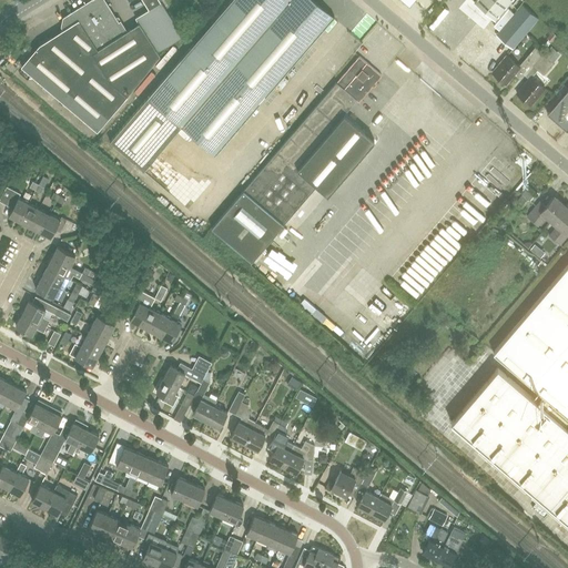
[(158,51),(175,40),(182,37),(160,0),(159,0),(160,0),(159,0),(141,0),(148,10),(137,18),(139,22),(124,32),(103,0),(91,0),(63,18),(61,30),(40,43),(21,66),(98,130),(127,95),(131,90),(160,54),(158,51)]
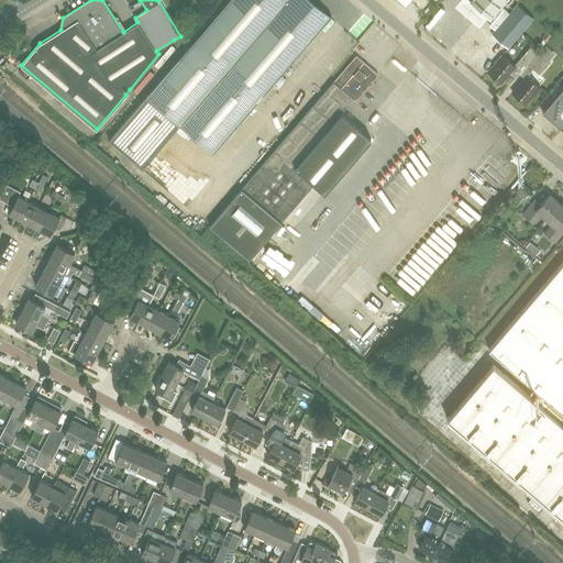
[(331,15),(312,0),(229,0),(109,140),(142,167),(179,124),(213,153),(331,15)]
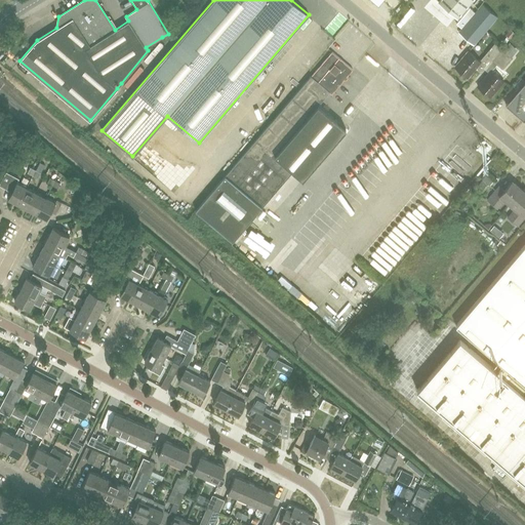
[(439,0),(438,2),(457,18),(460,14),(473,0),(439,0)]
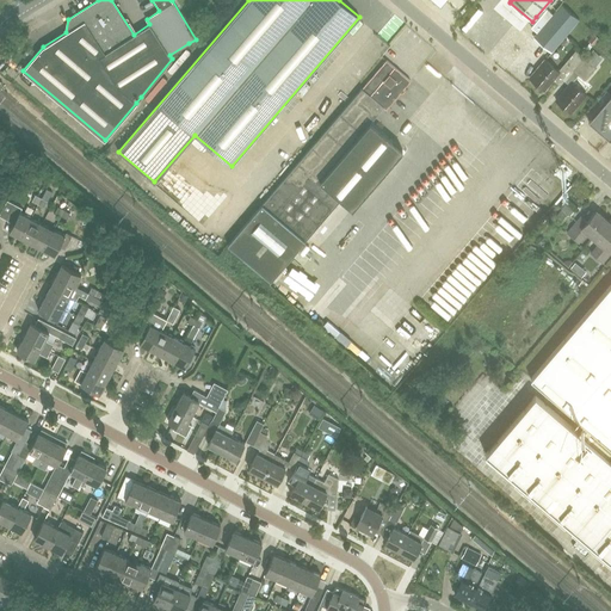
[(541,28),(536,24),(528,32),(550,53),(579,20),(561,5),(544,24),(541,28)]
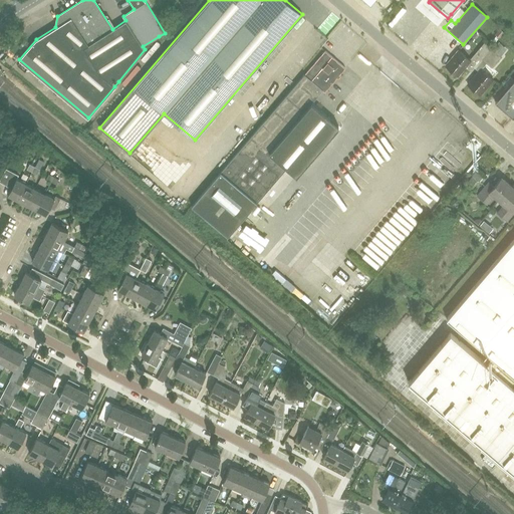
[(494,34),(496,36),(492,41),(495,43),(499,38),(504,32),(499,28),(494,34)]
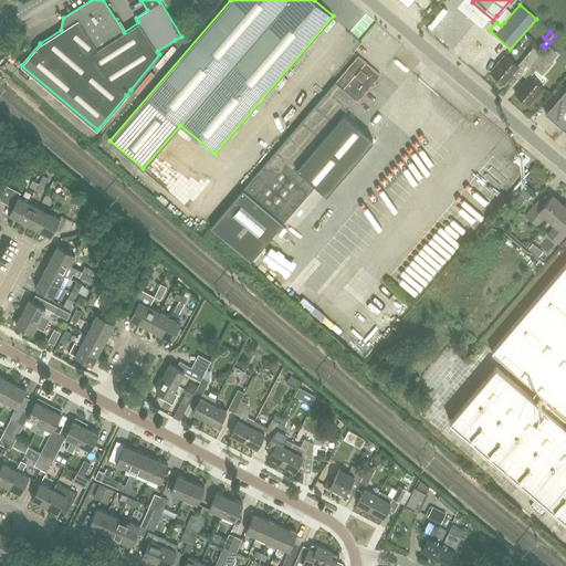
[(517,79),(541,53),(533,46),(517,65),(505,55),(490,72),(503,83),(512,73),(517,79)]
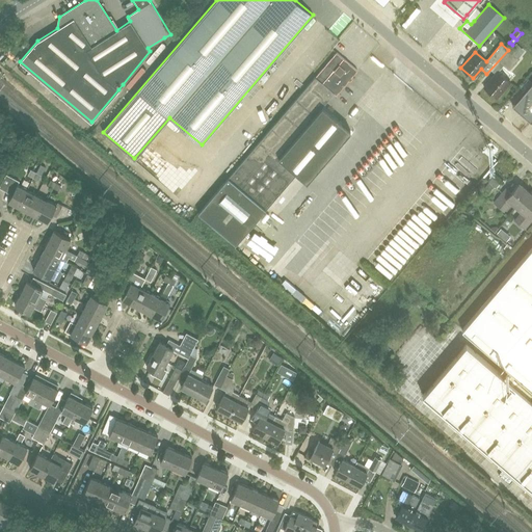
[(508,50),(486,74),(487,74),(490,70),(495,74),(483,87),(497,98),(510,82),(498,72),(503,65),(508,71),(519,59),(508,50)]
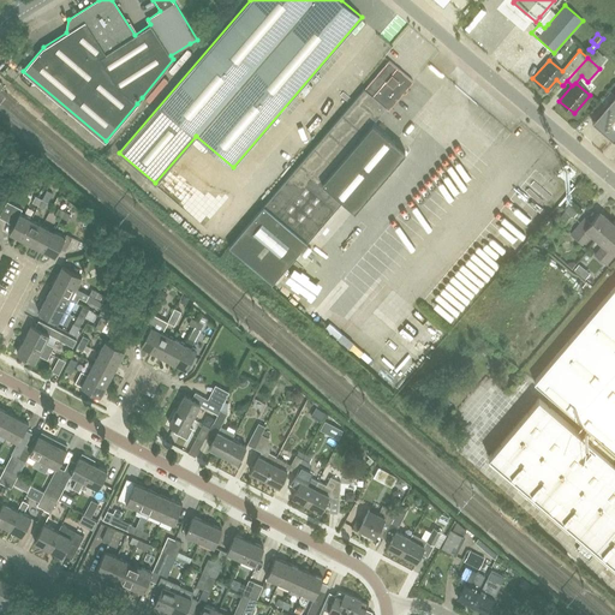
[(263,206),(230,246),(272,282),(306,243),(344,199),(322,181),(372,124),(386,107),(388,109),(402,93),(405,94),(407,90),(406,89),(413,81),(398,69),(395,66),(389,60),(365,89),(364,89),(263,206)]
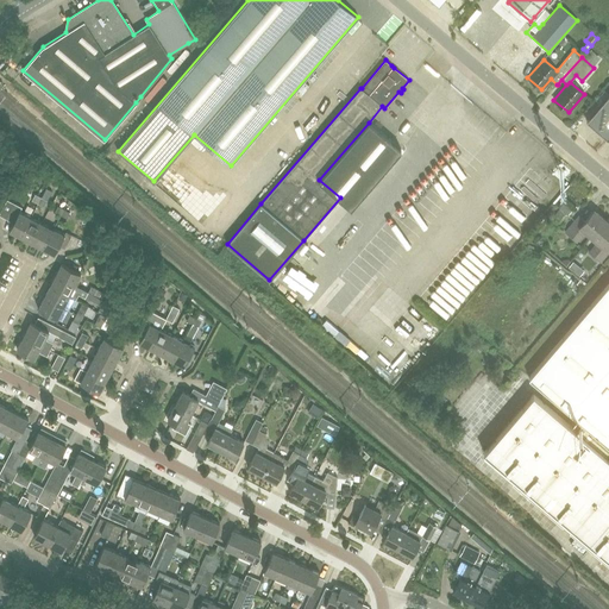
[(608,107),(591,129),(608,145),(608,143),(608,107)]
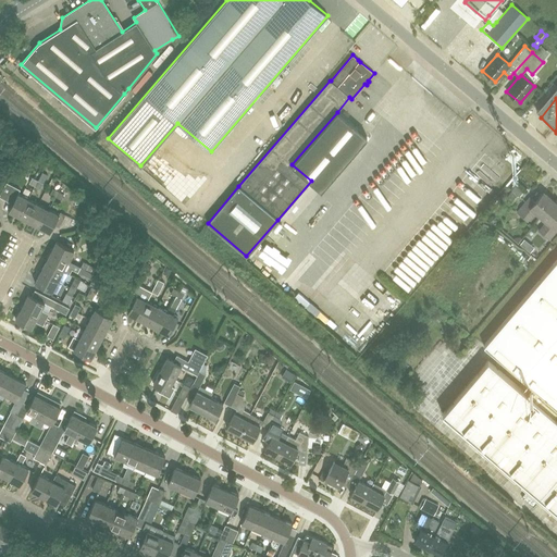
[(403,135),(339,207),(408,262),(470,193),(419,148),(428,138),(424,136),(433,126),(416,110),(418,108),(416,104),(395,127),(403,135)]
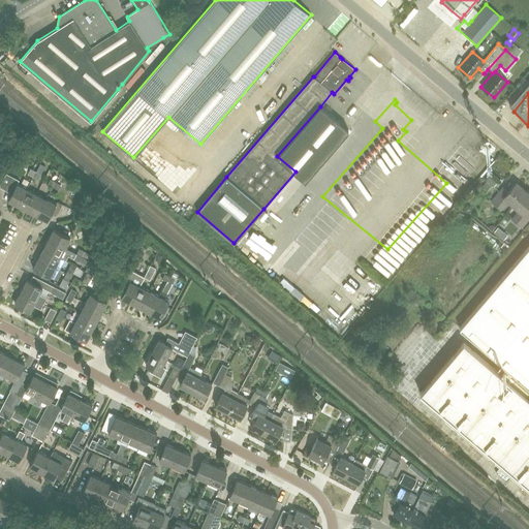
[(348,131),(320,106),(277,156),(296,172),(306,181),(348,131)]
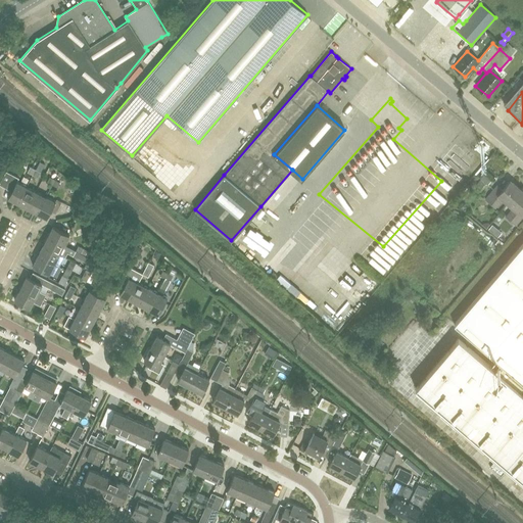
[(5,172),(0,182),(0,185),(11,191),(8,198),(17,203),(27,187),(16,182),(18,179),(5,172)]
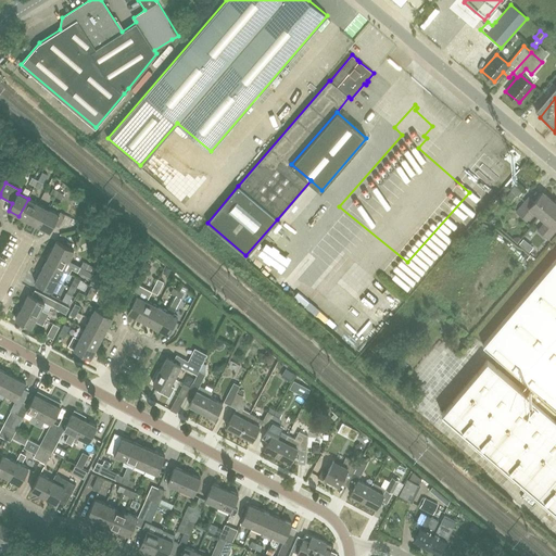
[(534,211),(540,216),(553,201),(542,192),(534,201),(529,197),(516,212),(527,220),(534,211)]
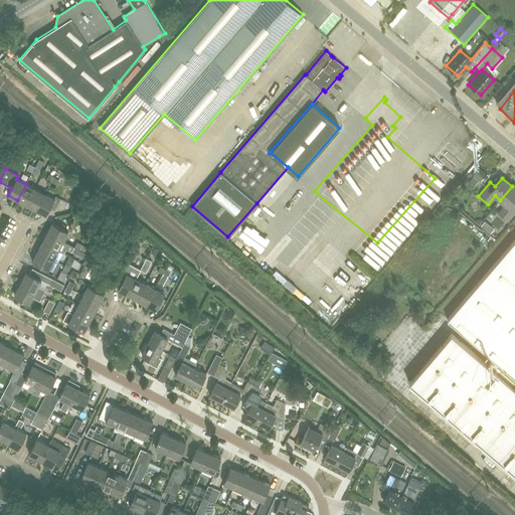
[(35,189),(26,184),(17,200),(27,205),(35,189)]
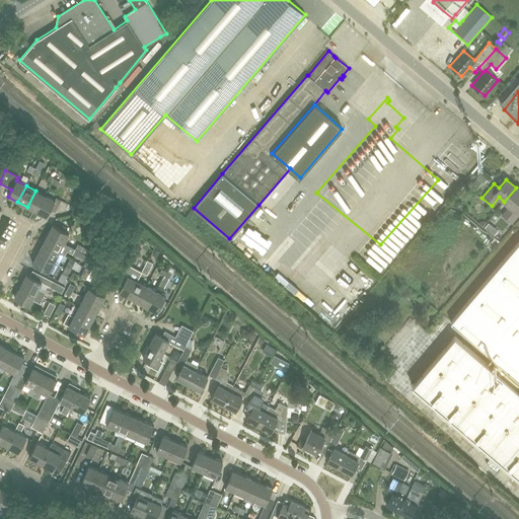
[(518,204),(518,190),(516,188),(504,202),(509,206),(502,215),(511,223),(518,214),(518,205),(518,204)]
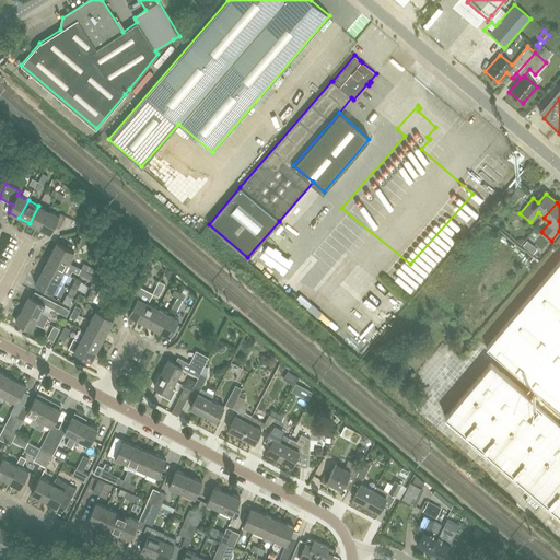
[(30,223),(41,229),(49,211),(38,206),(30,223)]
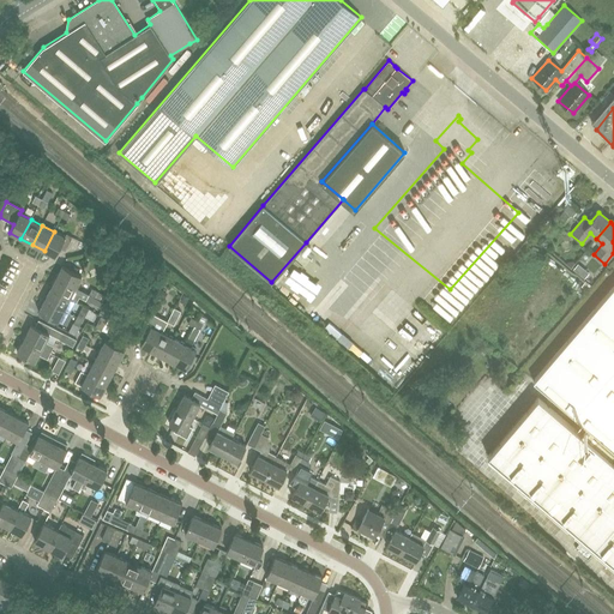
[(54,232),(44,251),(56,257),(60,248),(66,251),(73,238),(67,234),(65,238),(54,232)]
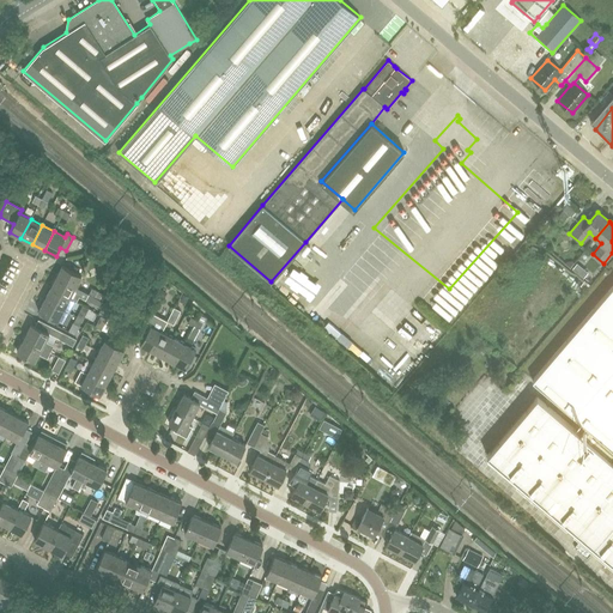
[(64,266),(56,278),(76,287),(82,275),(64,266)]
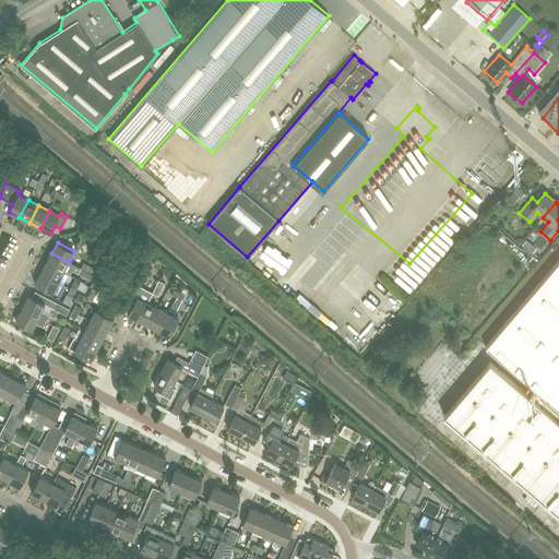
[(51,253),(47,263),(63,272),(67,268),(72,271),(75,265),(69,262),(51,253)]
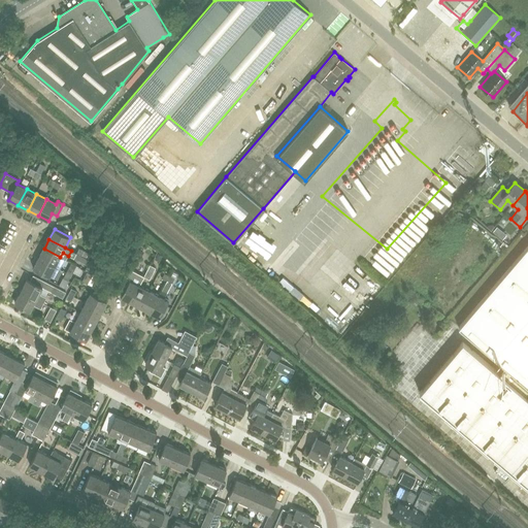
[(527,387),(527,245),(459,327),(527,387)]
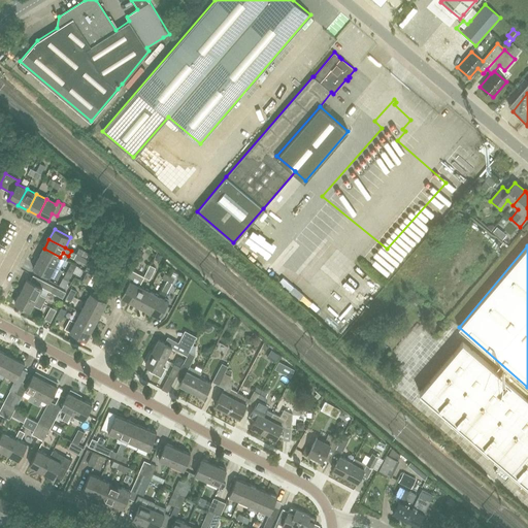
[(44,249),(39,258),(60,269),(65,259),(60,257),(44,249)]
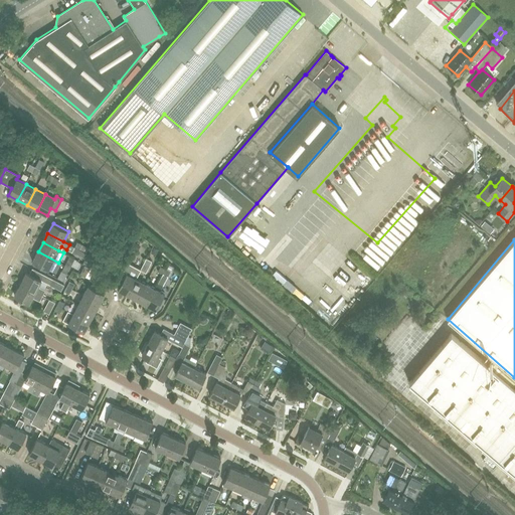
[(58,263),(38,251),(33,262),(52,273),(58,263)]
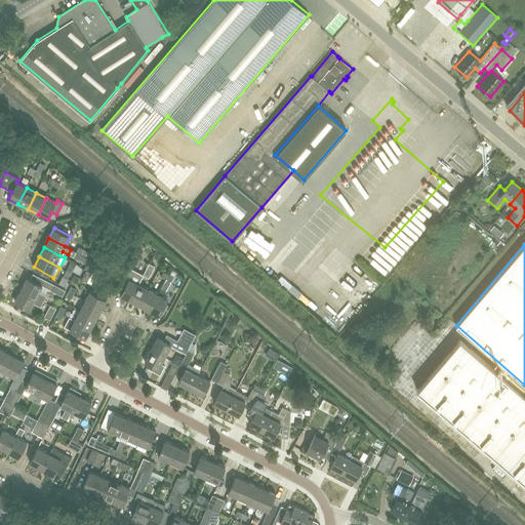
[(93,272),(98,264),(89,258),(84,268),(93,272)]
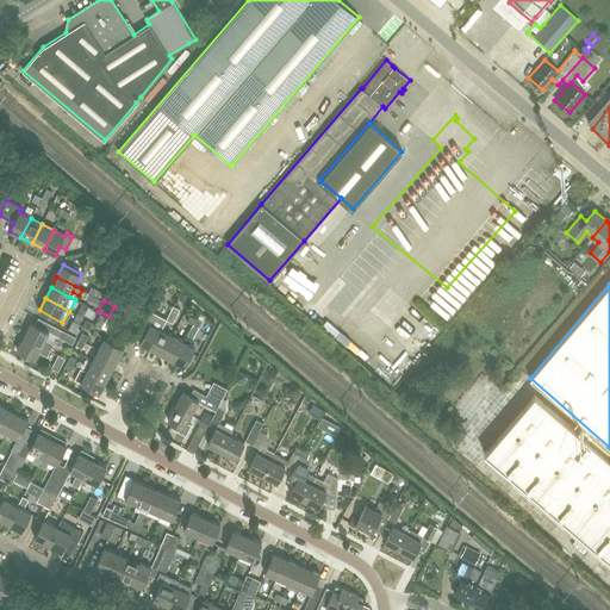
[(79,309),(80,310),(78,316),(82,318),(86,312),(92,316),(95,310),(82,303),(79,309)]
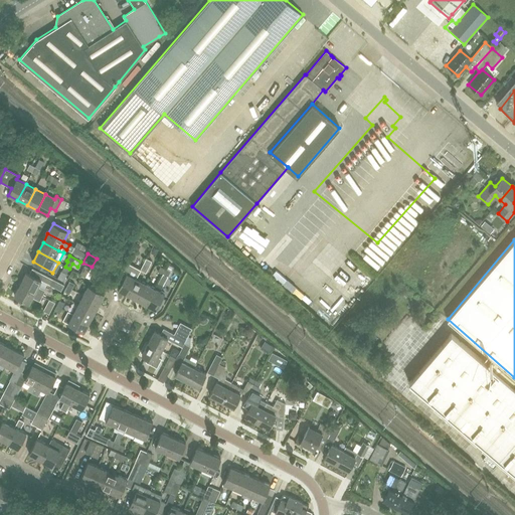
[(128,295),(136,279),(140,270),(125,262),(116,281),(121,283),(118,290),(128,295)]
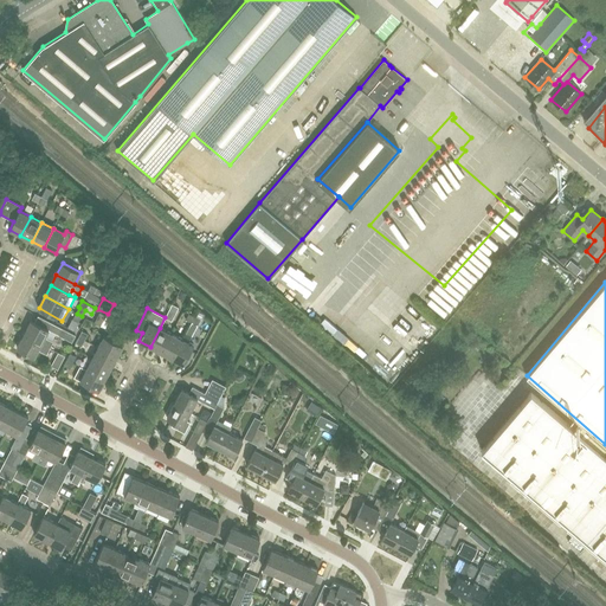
[(45,337),(49,329),(31,321),(24,334),(42,343),(50,348),(53,341),(45,337)]
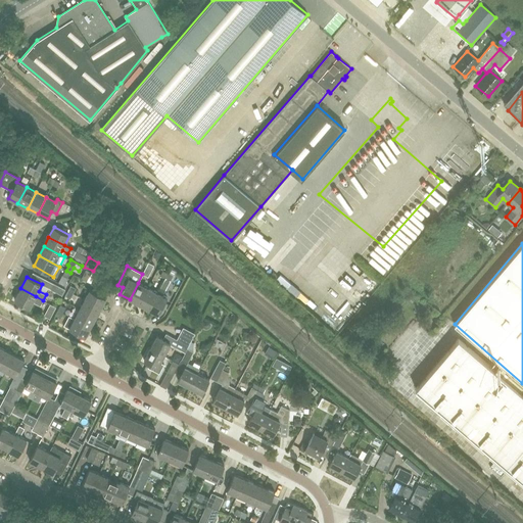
[(65,289),(54,283),(51,289),(62,295),(65,289)]
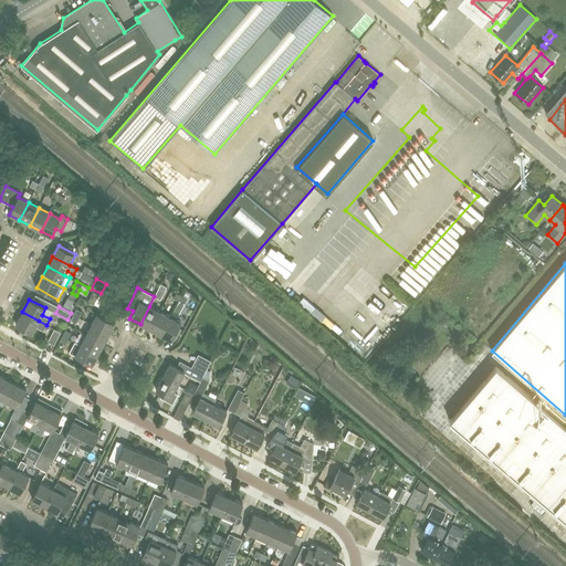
[(140,324),(150,329),(159,312),(149,306),(140,324)]
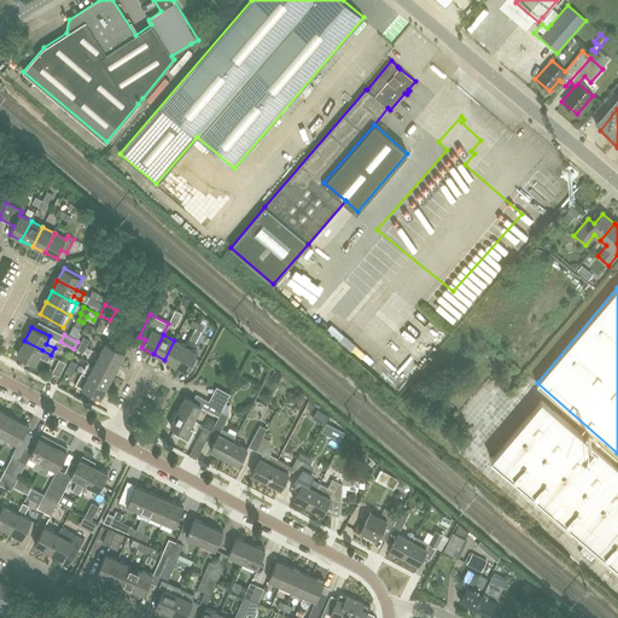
[(51,355),(42,350),(24,340),(17,355),(35,363),(39,356),(47,361),(51,355)]
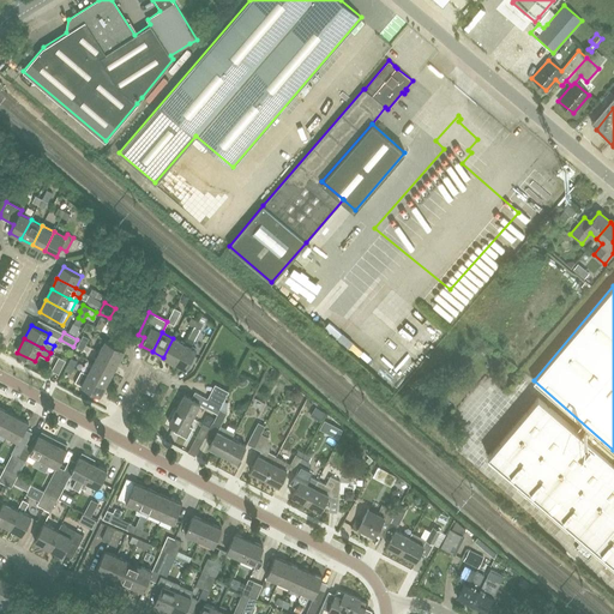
[(163,357),(174,362),(185,344),(173,338),(163,357)]
